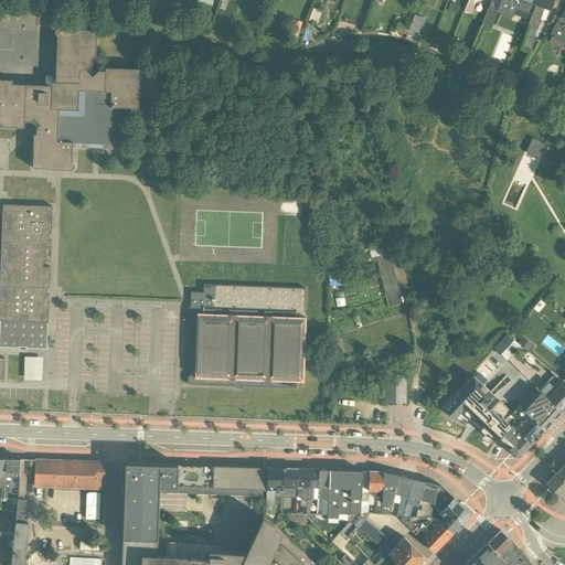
[(144,0),(142,14),(150,16),(152,0),(144,0)]
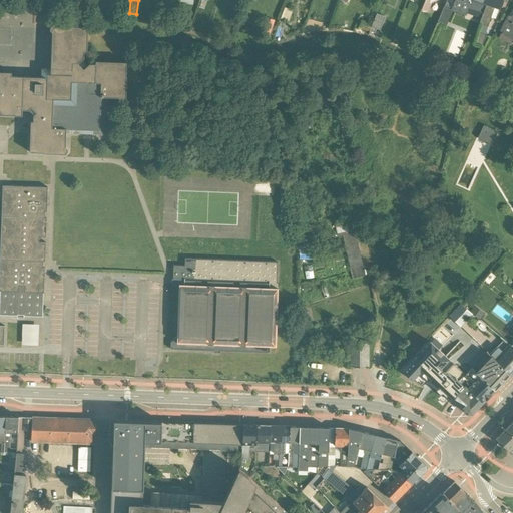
[(423,0),(420,9),(427,12),(431,2),(435,0),(423,0)]
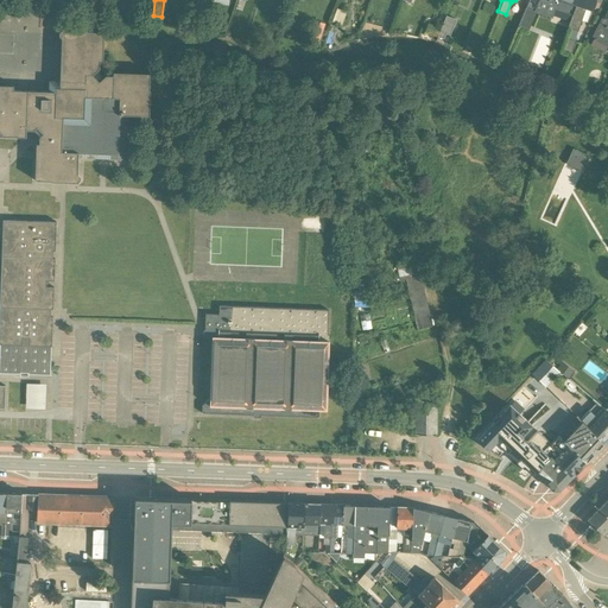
[(553,8),(571,14),(576,0),(546,0),(545,0),(527,0),(517,26),(526,30),(534,12),(551,18),(553,8)]
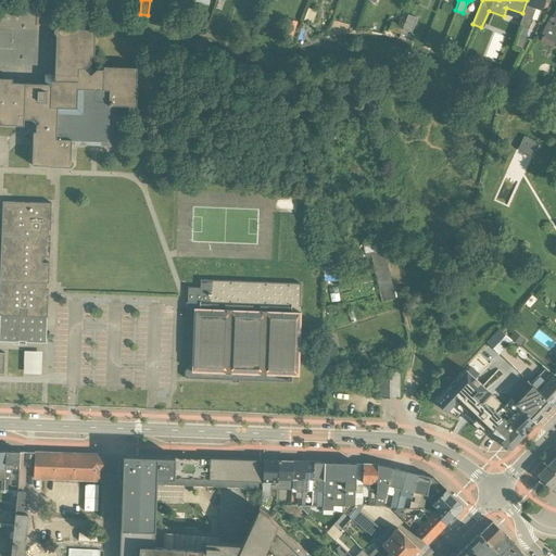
[(527,0),(522,13),(518,25),(527,27),(530,19),(534,20),(539,9),(540,9),(542,0),(527,0)]
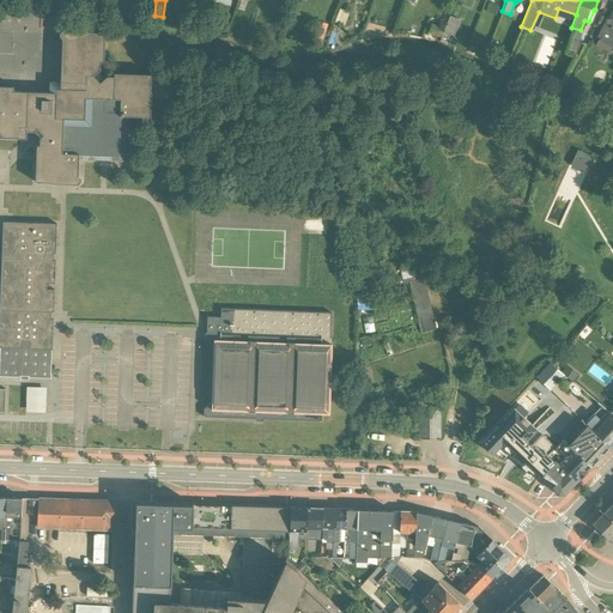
[(608,52),(612,43),(612,5),(607,17),(606,16),(596,36),(598,40),(594,44),(608,52)]
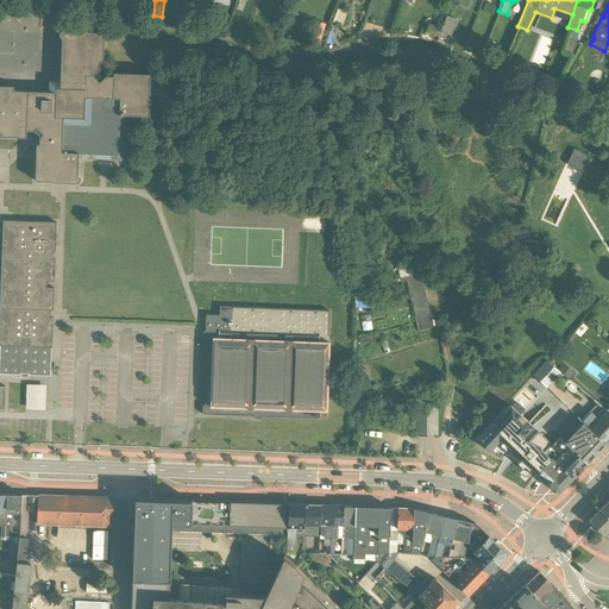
[(336,8),(333,18),(341,22),(345,11),(336,8)]
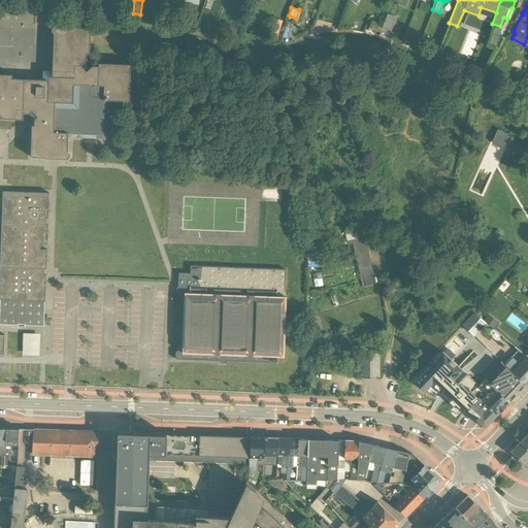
[(268,32),(277,35),(282,20),(272,17),(268,32)]
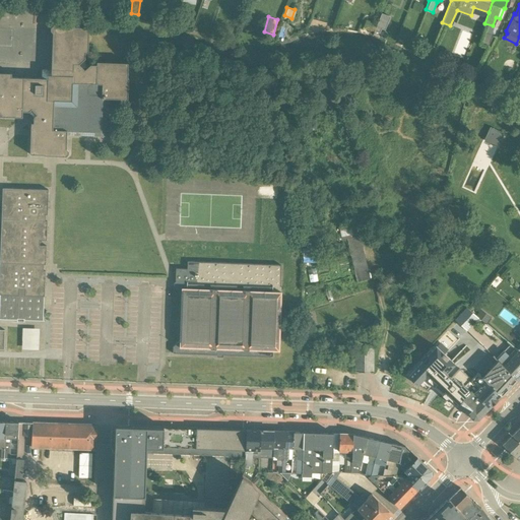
[(363,26),(373,30),(376,24),(366,19),(363,26)]
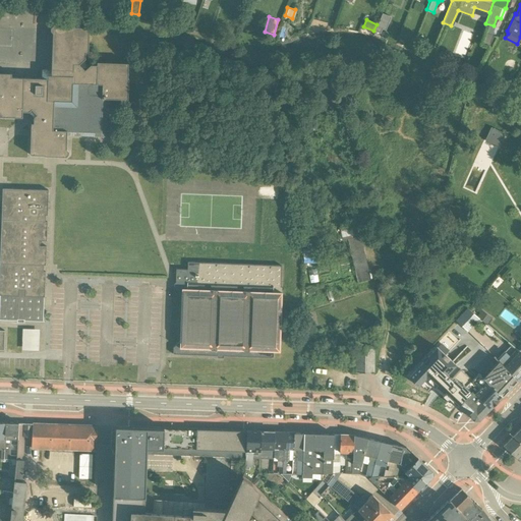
[(127,77),(127,62),(96,61),(96,64),(90,64),(83,69),(78,64),(84,58),(84,52),(88,52),(89,26),(74,26),(74,25),(53,24),(50,26),(50,31),(52,33),(50,69),(42,68),(41,77),(11,76),(11,73),(0,72),(0,116),(21,117),(22,111),(27,111),(33,117),(33,122),(31,122),(30,154),(44,155),(44,156),(65,156),(67,154),(68,151),(66,149),(66,134),(104,136),(106,99),(119,99),(122,101),(124,101),(127,99),(128,77),(127,77)]
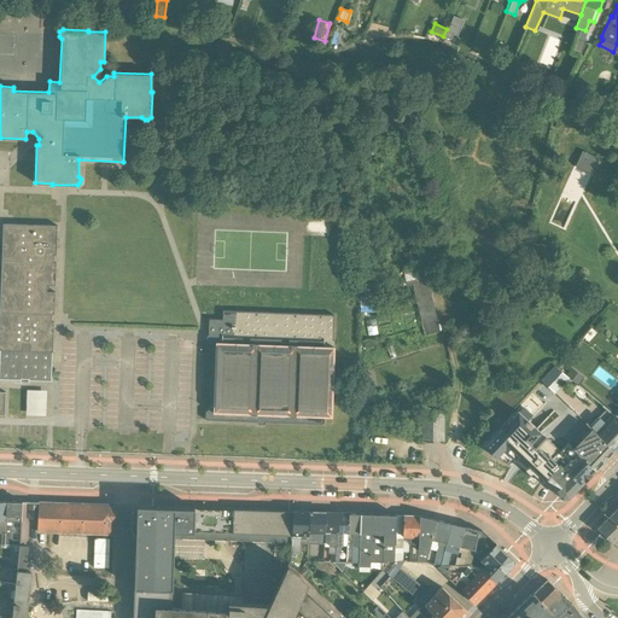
[(570,51),(579,54),(584,41),(575,38),(570,51)]
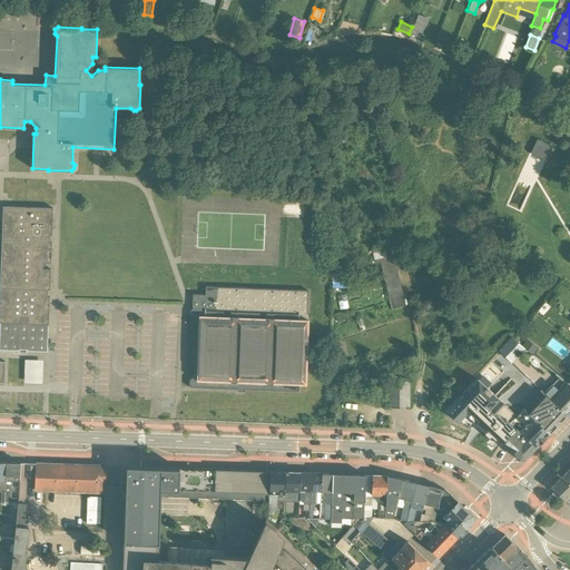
[(530,155),(544,161),(550,149),(534,144),(530,155)]
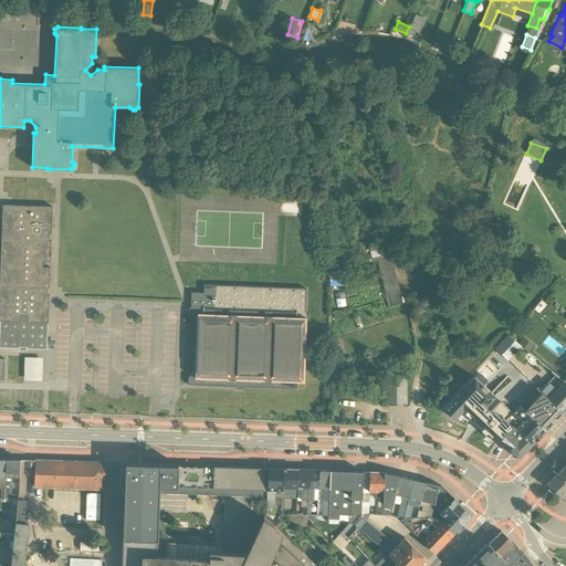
[(52,206),(2,203),(1,231),(0,239),(0,252),(0,346),(19,347),(19,346),(24,347),(24,348),(45,348),(46,322),(48,322),(49,294),(46,294),(46,286),(49,286),(50,266),(42,266),(42,261),(50,261),(51,241),(49,241),(49,233),(51,233),(52,206)]
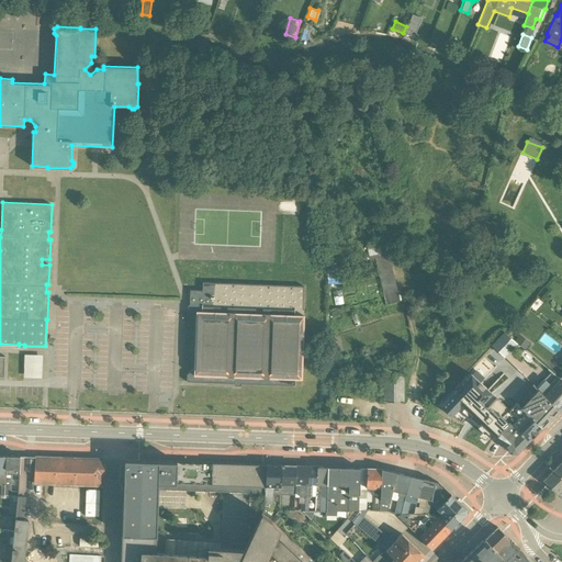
[(373,257),(388,254),(385,243),(366,247),(369,258),(373,257)]
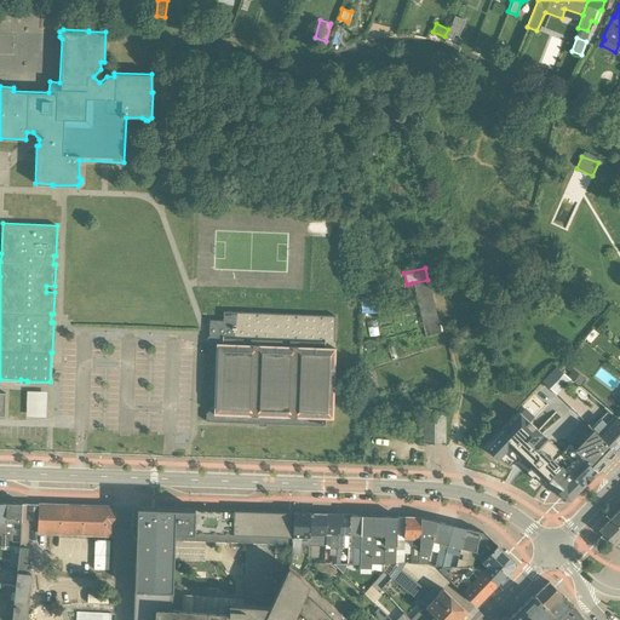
[(425,336),(440,332),(428,280),(412,283),(425,336)]
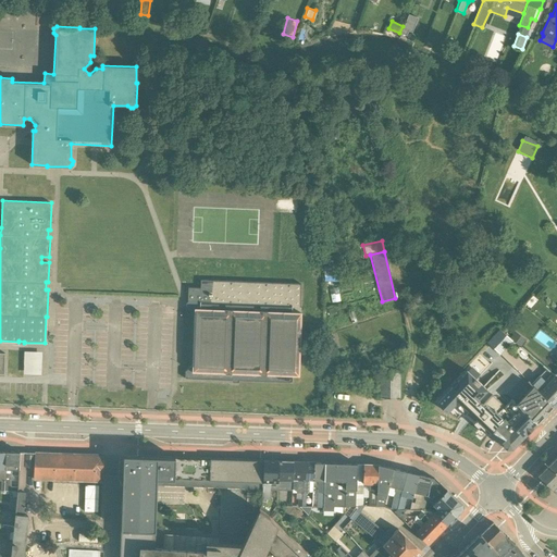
[(323,281),(338,281),(336,264),(329,264),(329,265),(323,265),(323,281)]
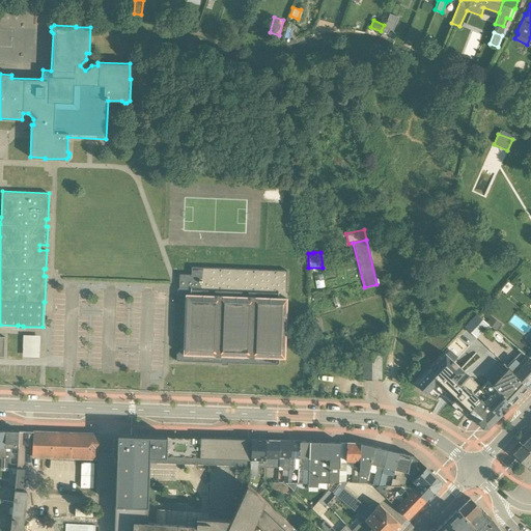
[(285,291),(285,270),(191,267),(190,274),(178,274),(178,287),(176,288),(176,292),(185,300),(183,347),(175,353),(175,360),(277,364),(278,358),(284,358),(286,291),(285,291)]
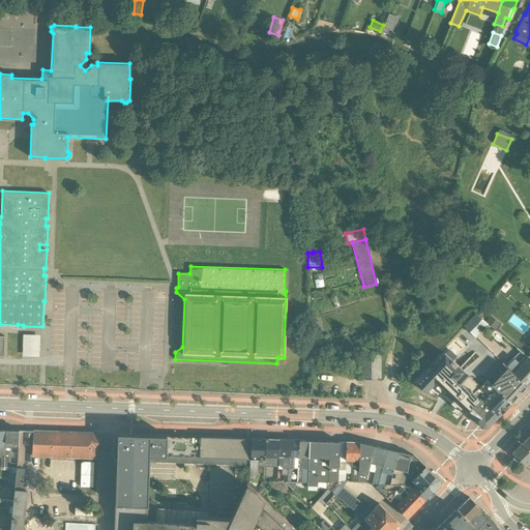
[(315,288),(323,286),(321,272),(313,274),(315,288)]
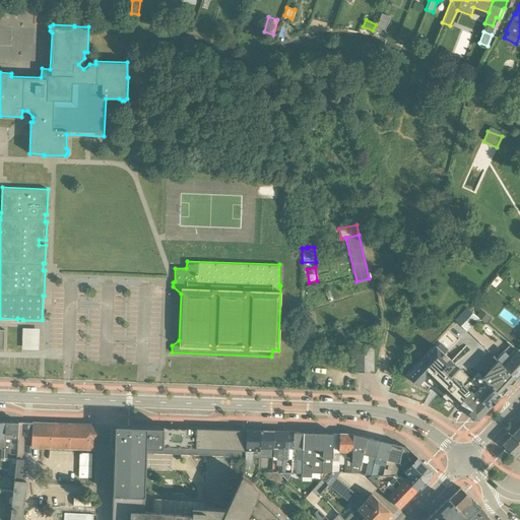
[(302,296),(314,291),(312,286),(300,290),(302,296)]
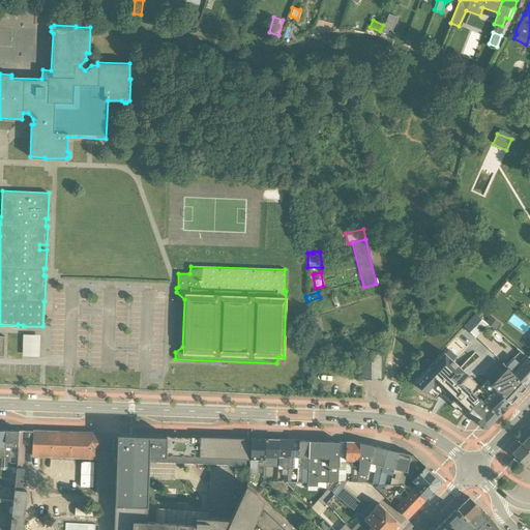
[(486,324),(475,314),(463,326),(473,336),(486,324)]
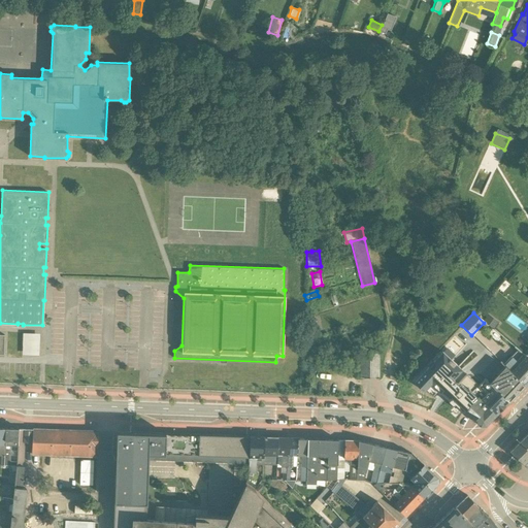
[(487,314),(483,320),(485,322),(492,328),(497,322),(487,314)]
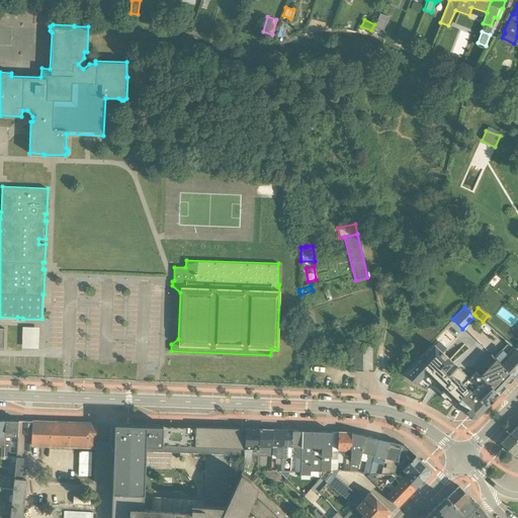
[(38,327),(21,326),(21,338),(21,347),(37,348),(38,327)]
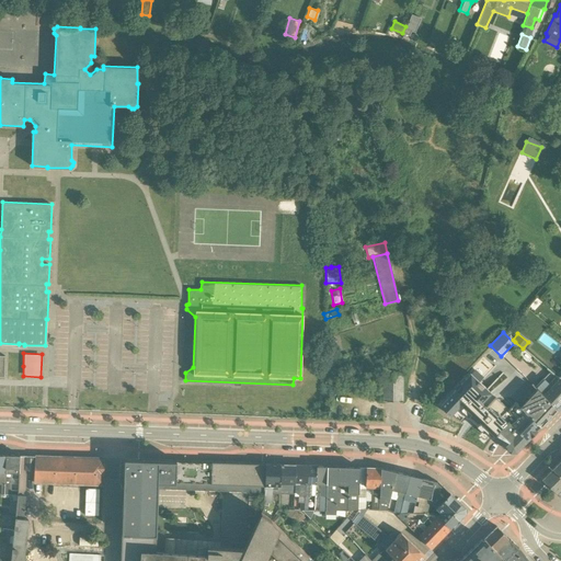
[(549,369),(557,376),(560,370),(548,361),(544,365),(549,369)]
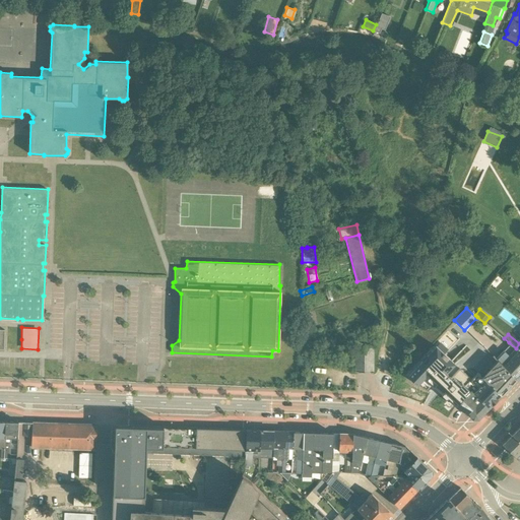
[(509,342),(494,359),(496,360),(515,379),(519,373),(519,351),(516,348),(509,342)]
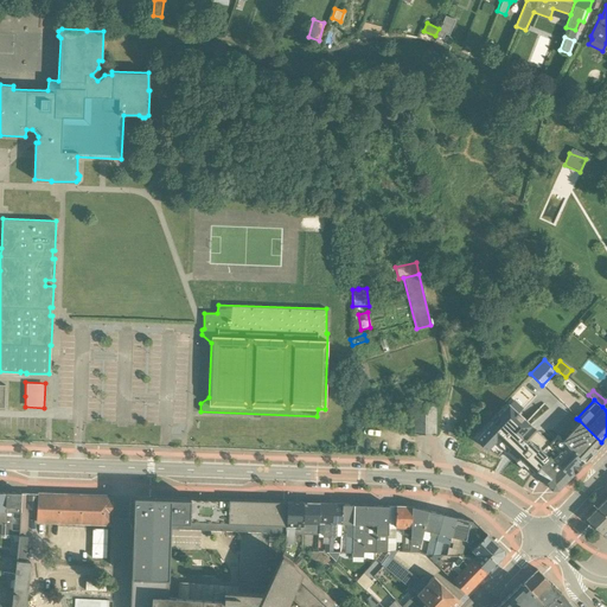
[(415,402),(414,402),(413,434),(434,434),(435,403),(429,403),(415,402)]
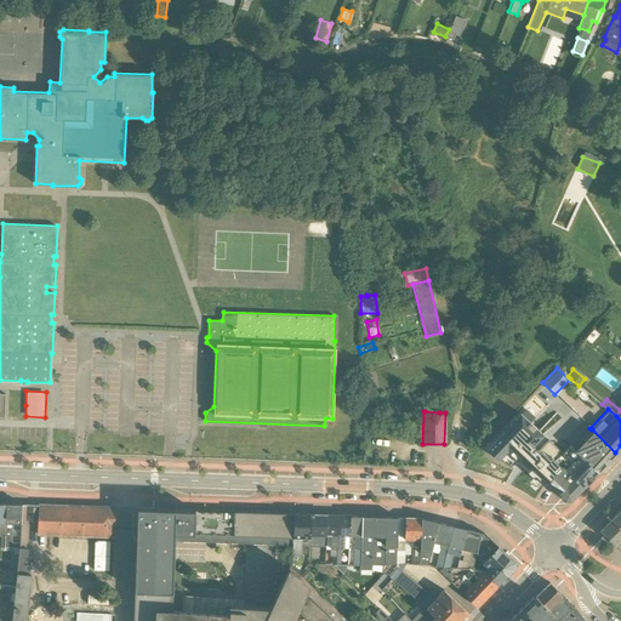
[(562,453),(519,412),(484,448),(496,459),(506,451),(542,485),(559,467),(553,461),(562,453)]
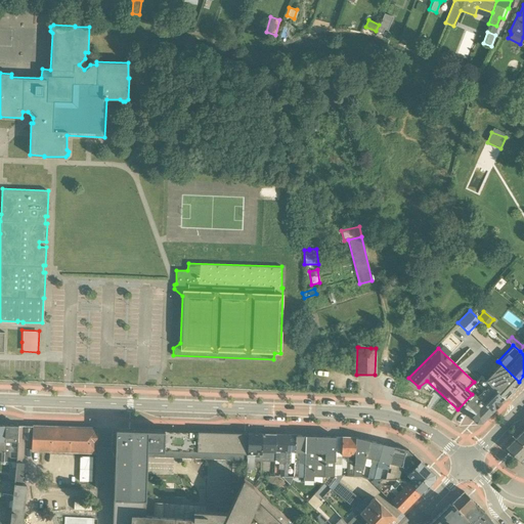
[(492,370),(499,362),(497,361),(495,358),(487,366),(492,370)]
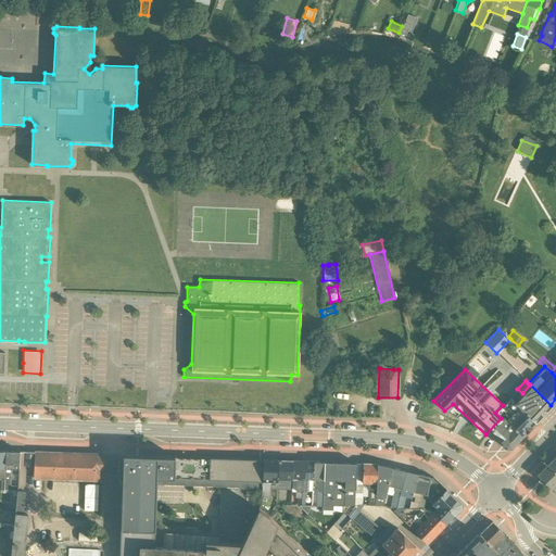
[(534,422),(551,405),(530,384),(522,393),(514,402),(534,422)]
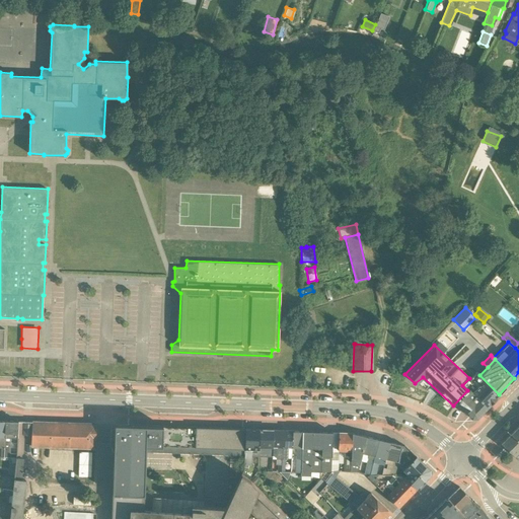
[(486,408),(499,394),(479,375),(475,372),(469,378),(462,385),(467,390),(486,408)]
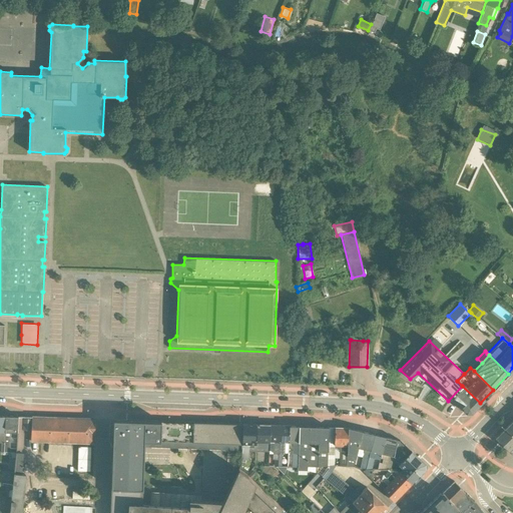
[(470,413),(480,403),(462,386),(448,401),(459,407),(465,412),(470,413)]
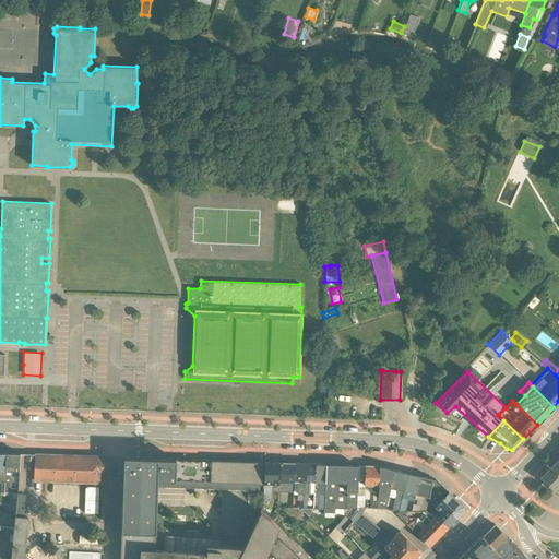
[(18,471),(19,453),(6,452),(3,491),(18,491),(18,488),(11,488),(11,471),(18,471)]
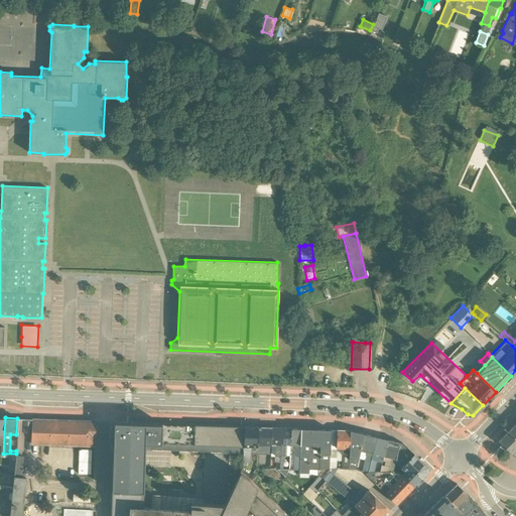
[(16,450),(16,454),(8,515),(21,515),(26,476),(21,476),(23,455),(24,432),(24,418),(17,418),(16,434),(16,450)]
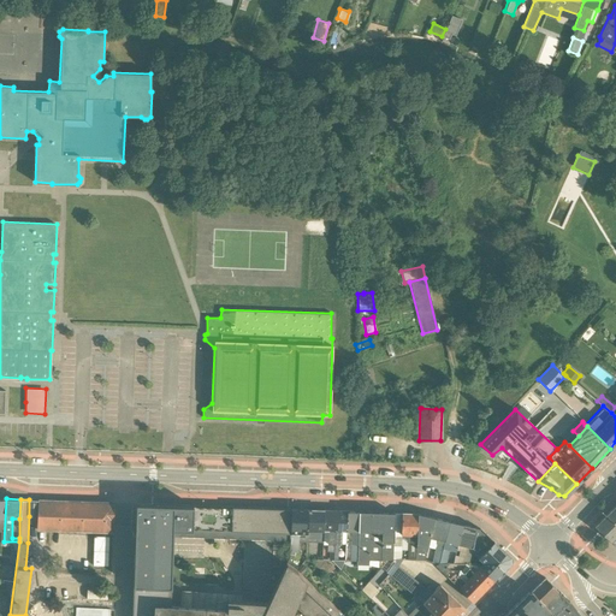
[(37,499),(36,516),(36,529),(112,532),(113,502),(37,499)]
